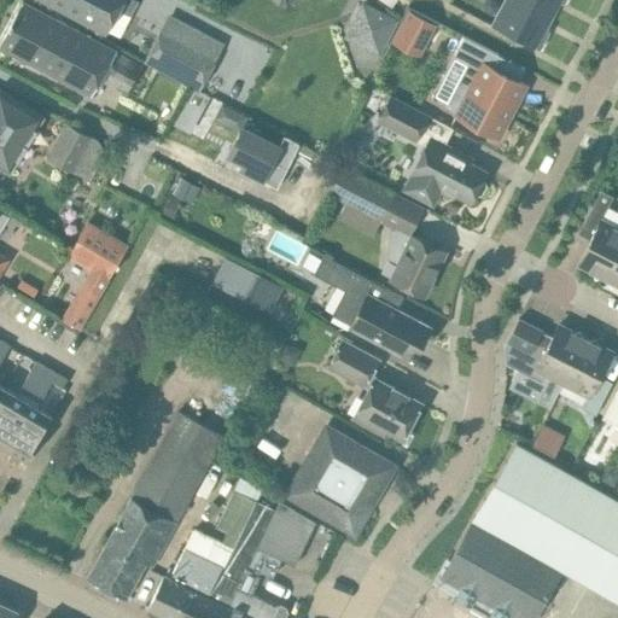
[(139,1),(135,0),(40,0),(106,35),(120,10),(130,16),(139,1)]
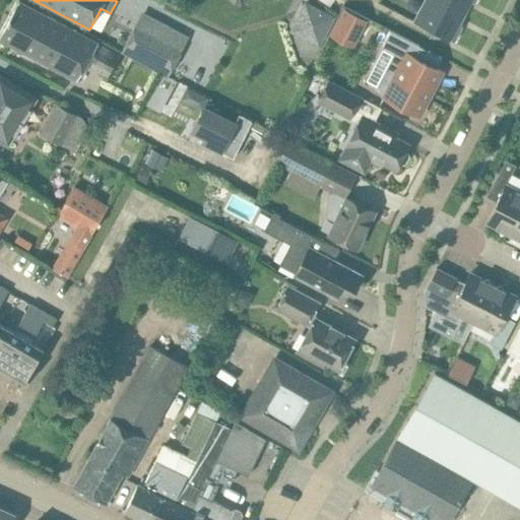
[(458,23),(464,12),(441,0),(426,0),(415,20),(454,41),(462,25),(458,23)]
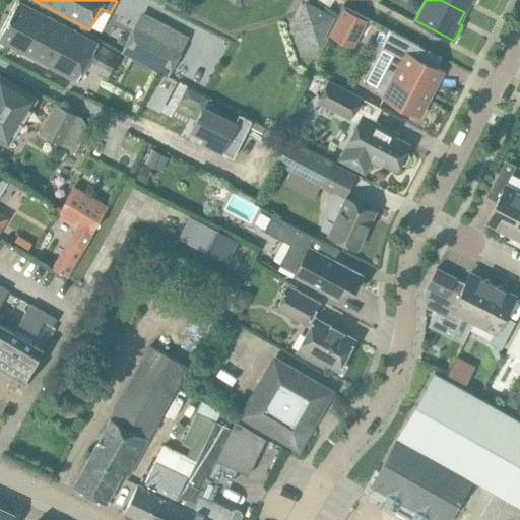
[(474,3),(475,0),(441,0),(464,12),(470,0),(474,3)]
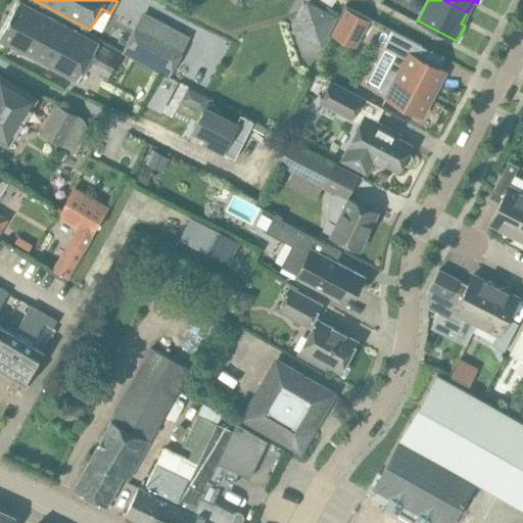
[(18,2),(0,36),(0,40),(77,82),(86,65),(107,78),(120,56),(18,2)]
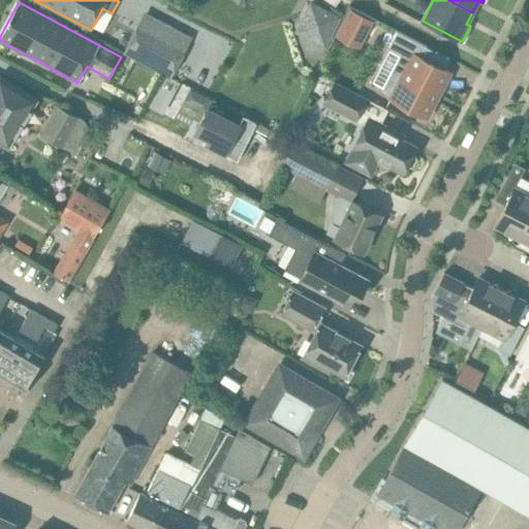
[(321,49),(337,18),(306,2),(299,16),(303,26),(301,30),(304,31),(307,41),(321,49)]
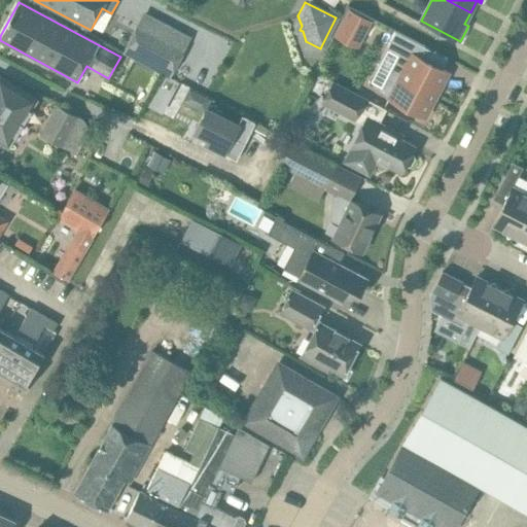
[(348,7),(334,35),(358,47),(373,21),(348,7)]
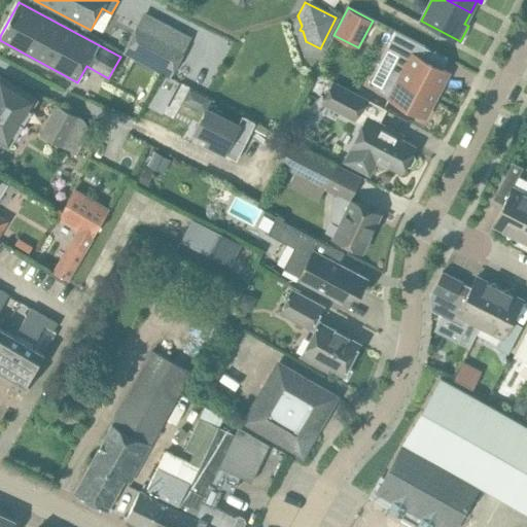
[(138,26),(125,51),(149,65),(169,74),(182,48),(138,26)]
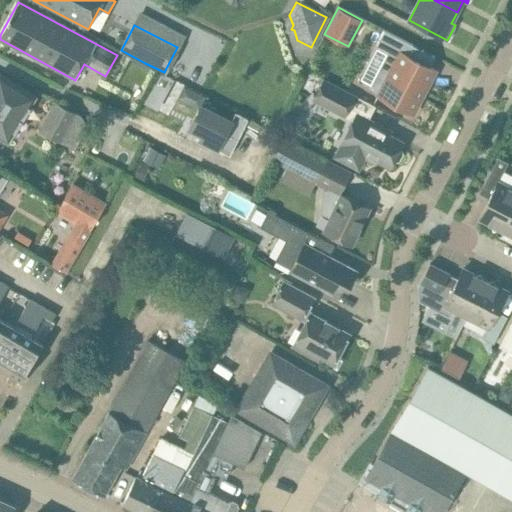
[(412,114),(434,71),(406,56),(412,46),(384,31),(376,47),(388,53),(370,87),(402,104),(400,107),(412,114)]
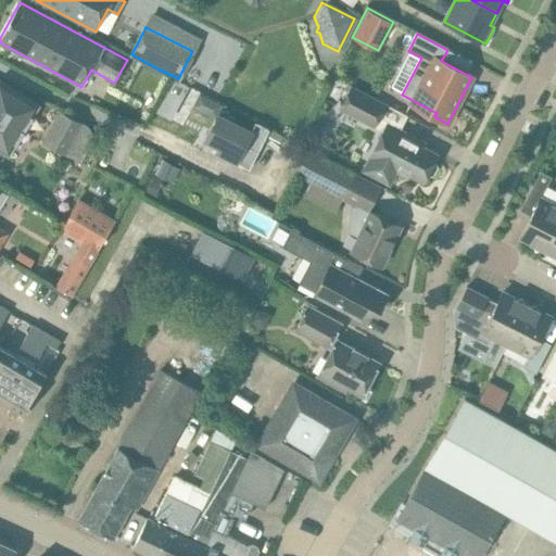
[(0,83),(0,81),(0,148),(9,153),(19,137),(17,136),(37,104),(0,83)]
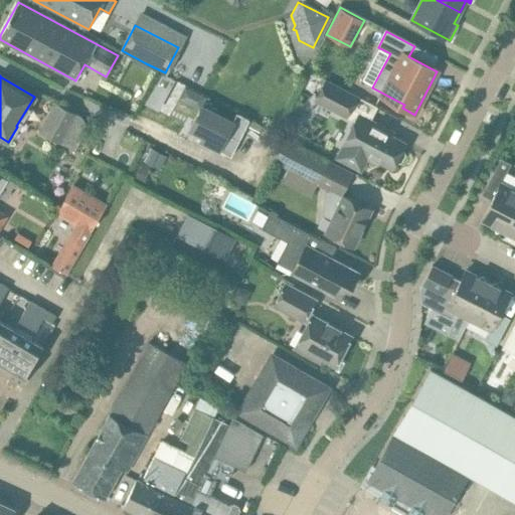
[(360,171),(366,160),(375,165),(377,161),(392,168),(394,164),(401,161),(404,155),(402,149),(405,144),(382,132),(384,129),(350,111),(358,96),(326,78),(314,101),(346,119),(347,117),(354,121),(334,157),(360,171)]
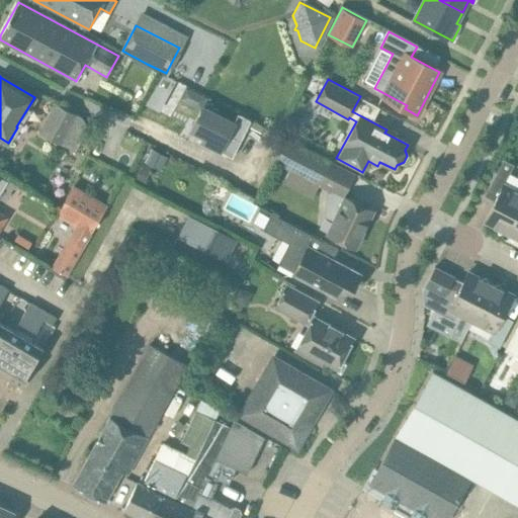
[(82,116),(55,102),(39,131),(74,150),(87,124),(82,116)]
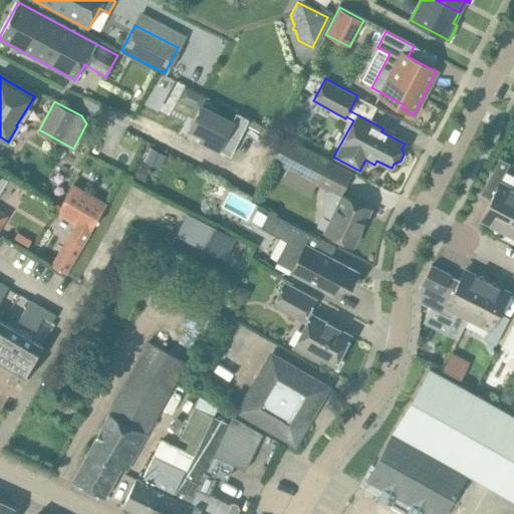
[(230,157),(247,120),(236,114),(232,122),(201,106),(189,130),(202,137),(200,142),(230,157)]
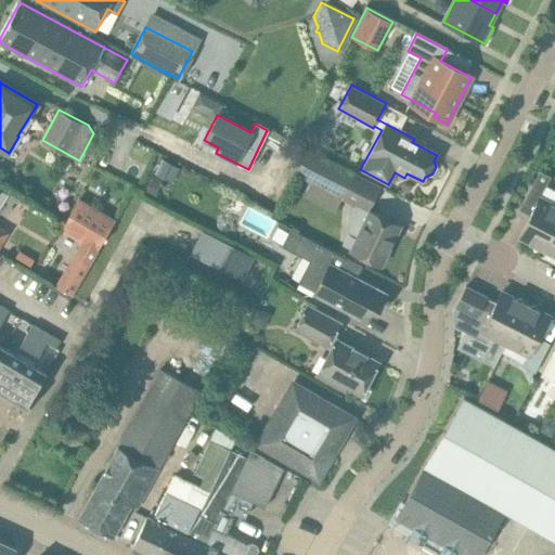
[(304,195),(334,211),(355,172),(302,145),(289,171),(310,183),(304,195)]
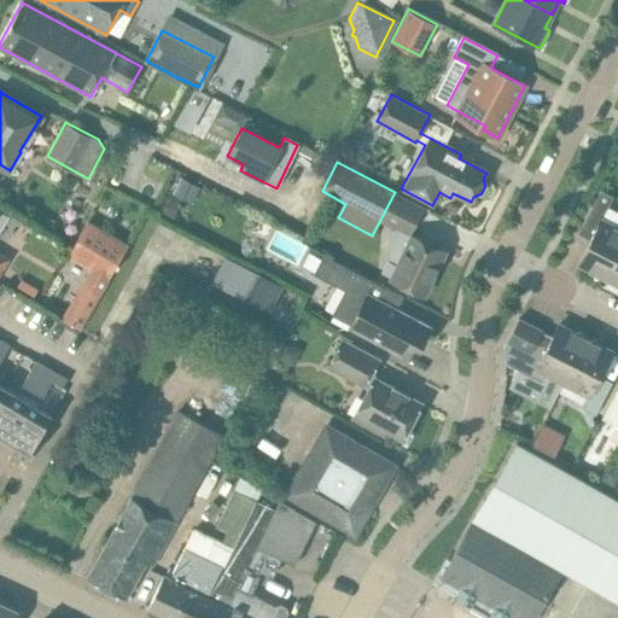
[(180,176),(172,193),(191,203),(199,186),(180,176)]
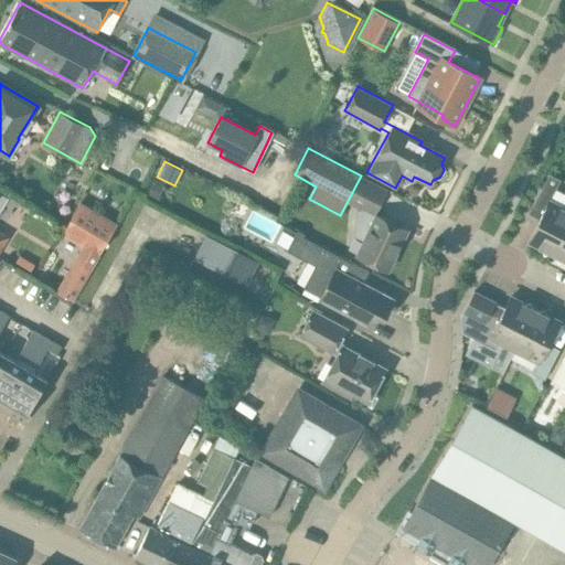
[(151,182),(147,194),(160,199),(163,187),(151,182)]
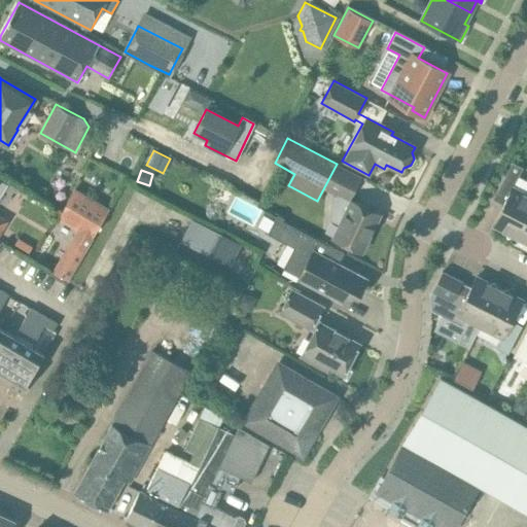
[(517,236),(526,216),(526,195),(513,187),(519,177),(508,172),(496,195),(506,200),(494,224),(517,236)]
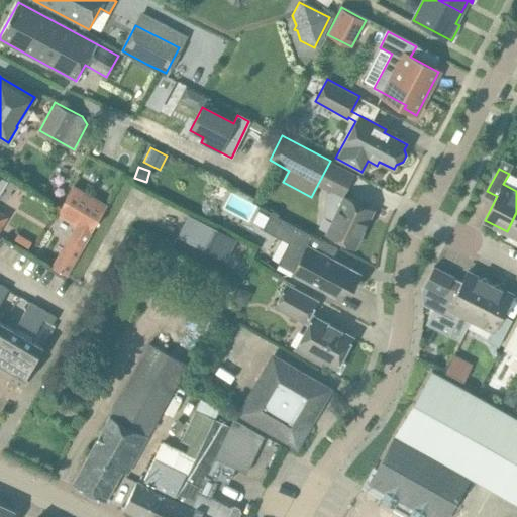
[(107,204),(74,184),(56,214),(74,225),(67,238),(83,247),(107,204)]
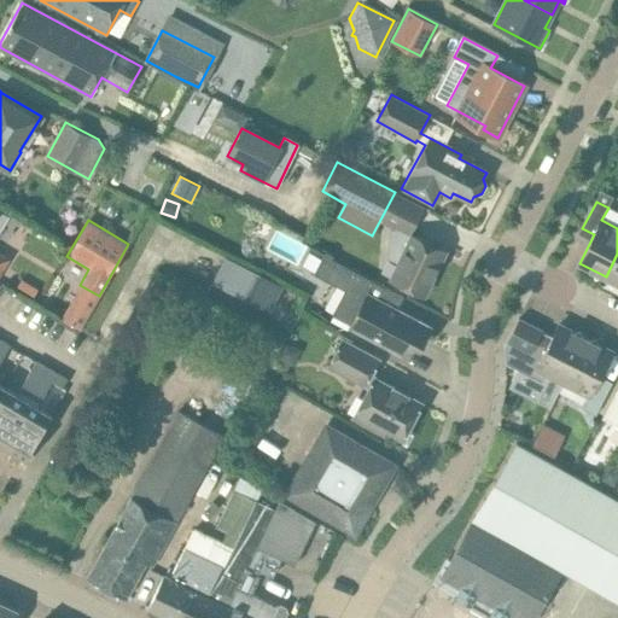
[(447,251),(410,235),(401,229),(389,228),(386,258),(398,263),(391,280),(426,296),(447,251)]
